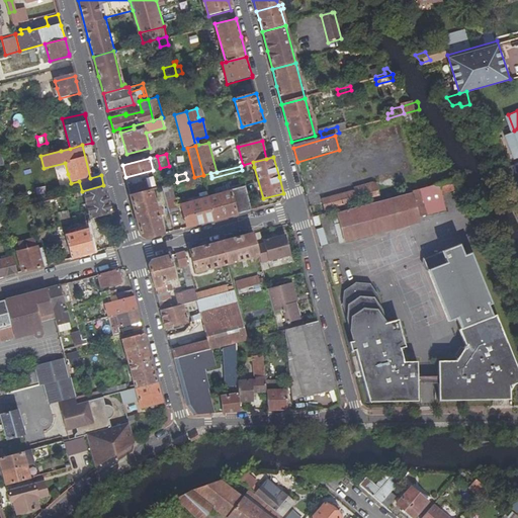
[(60,176),(62,185),(71,183),(68,174),(60,176)]
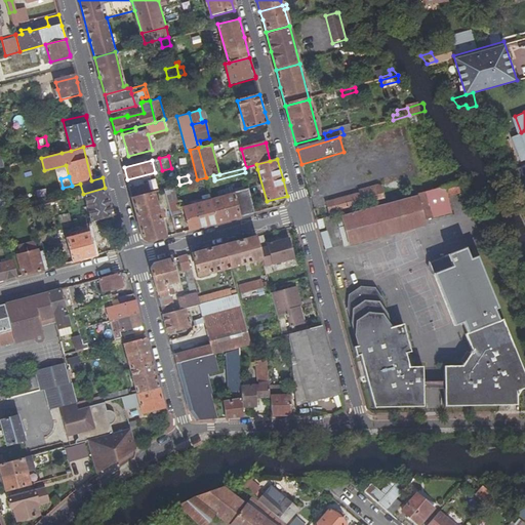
[(445,185),(448,193),(467,188),(462,179),(445,185)]
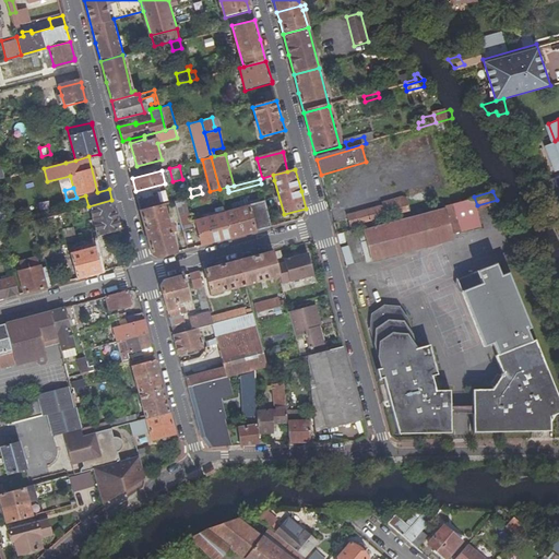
[(138,201),(141,210),(157,205),(155,197),(138,201)]
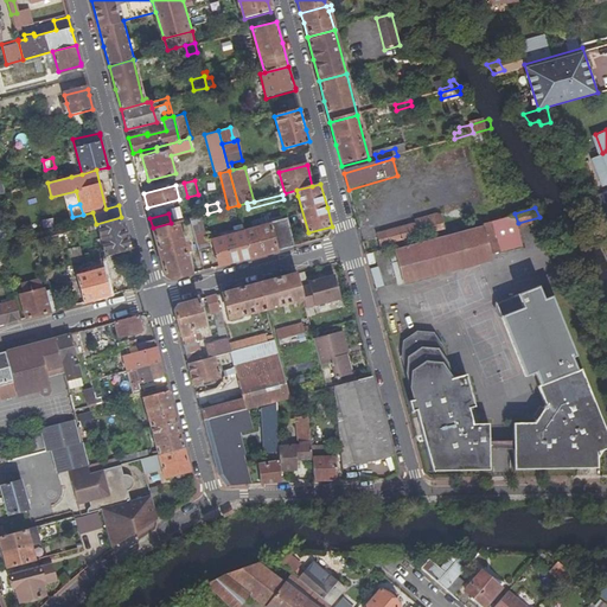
[(390,255),(400,287),(422,280),(493,260),(492,253),(524,244),(518,223),(515,213),(480,224),(481,229),(390,255)]
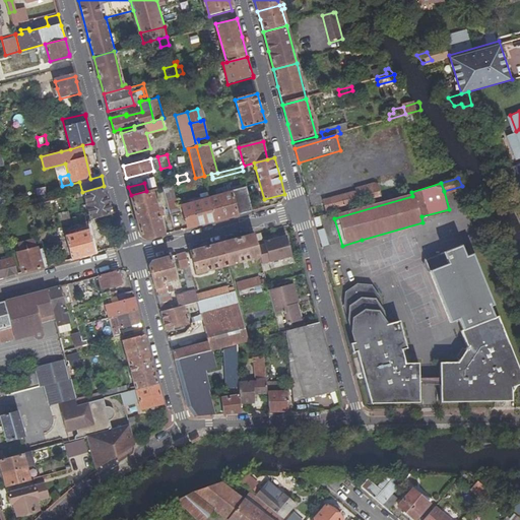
[(172,184),(163,187),(171,215),(181,213),(177,198),(175,199),(172,184)]
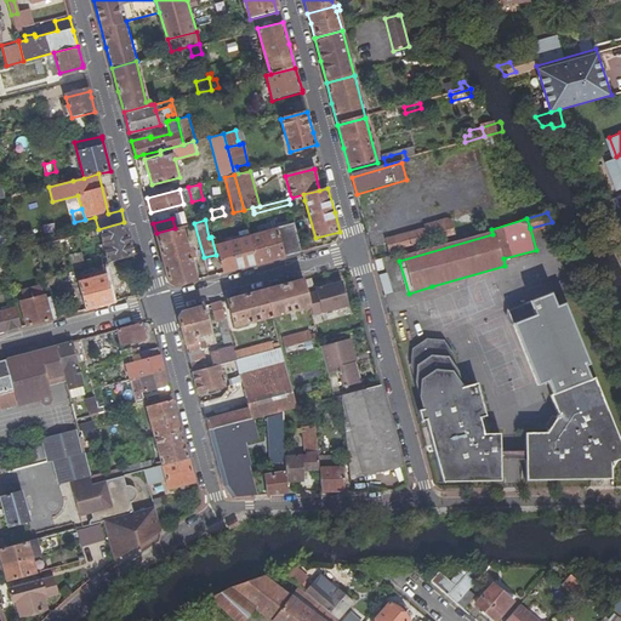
[(107,260),(132,252),(129,239),(124,222),(98,229),(100,234),(107,260)]
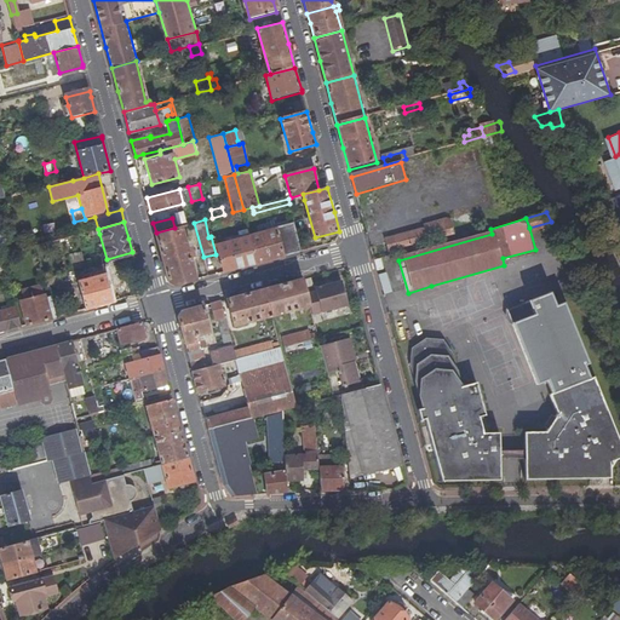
[(302,252),(299,244),(294,222),(265,230),(263,224),(248,228),(248,229),(258,263),(282,257),(302,252)]
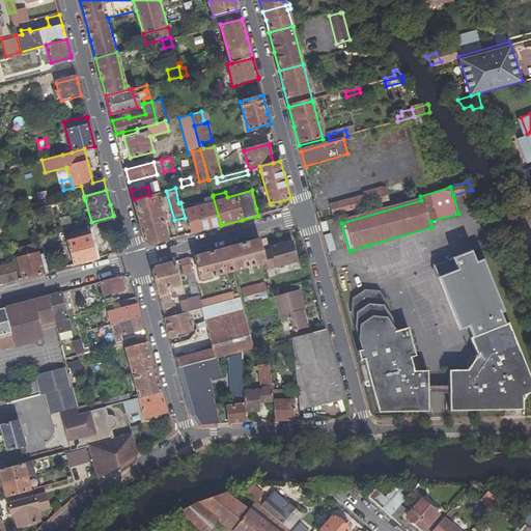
[(385,191),(364,197),(367,207),(387,201),(385,191)]
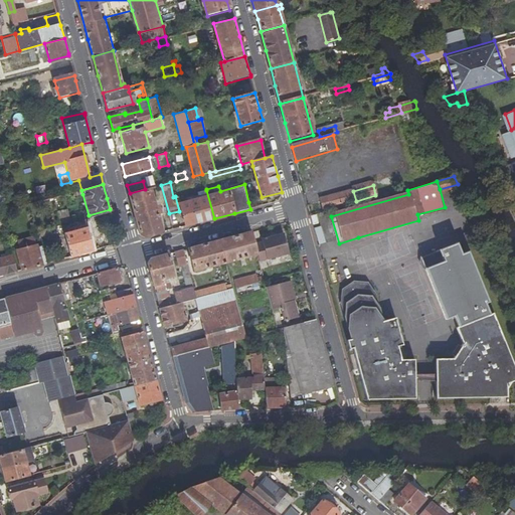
[(141,234),(145,237),(155,234),(162,232),(157,213),(160,212),(158,205),(155,205),(150,188),(148,188),(145,189),(130,193),(141,234)]
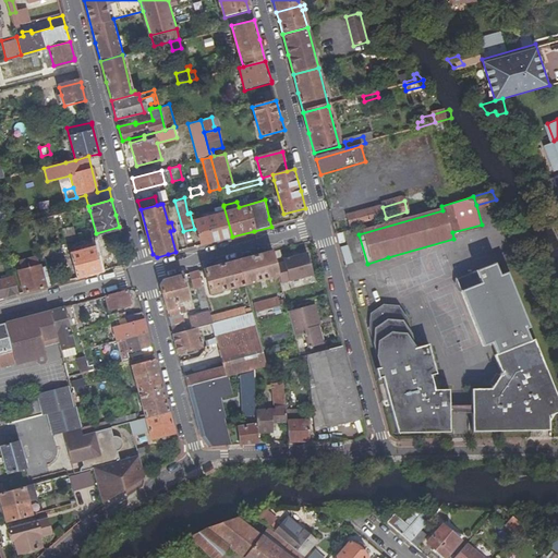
[(223,206),(216,208),(216,211),(208,213),(209,217),(196,220),(203,245),(216,241),(232,237),(223,206)]
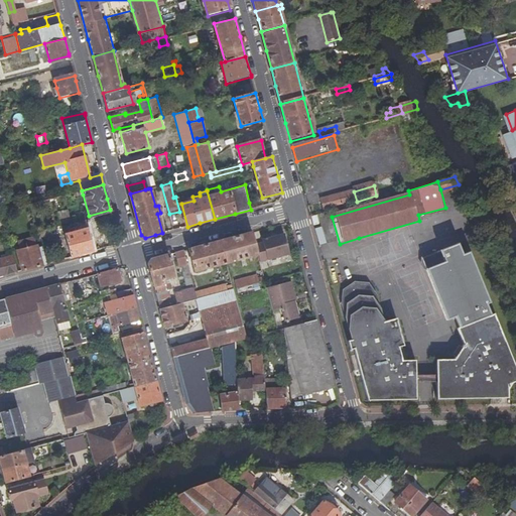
[(320,201),(324,211),(357,202),(354,191),(320,201)]
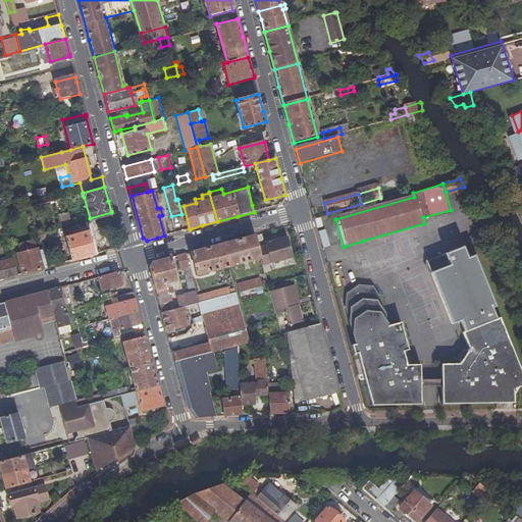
[(452,322),(421,259),(474,239),(464,211),(344,247),(347,292),(358,282),(375,286),(402,322),(420,363),(455,363),(464,349),(452,322)]
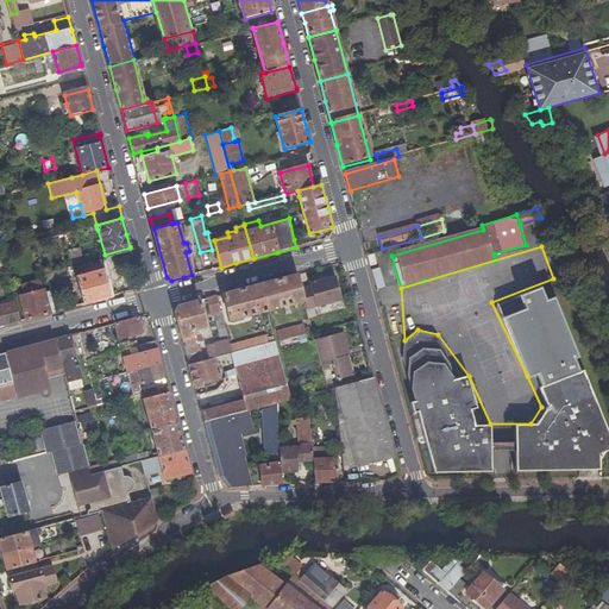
[(137,271),(133,259),(125,261),(129,274),(137,271)]
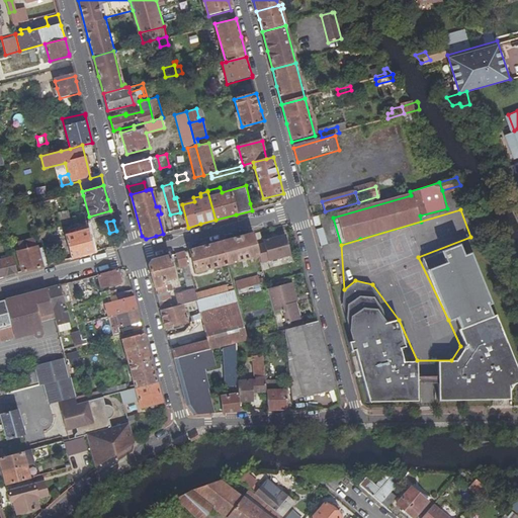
[(37,230),(39,239),(52,236),(50,227),(37,230)]
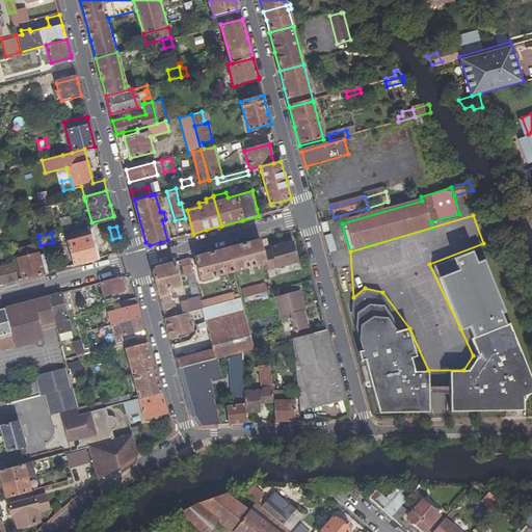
[(68,241),(74,266),(88,262),(97,260),(90,235),(68,241)]
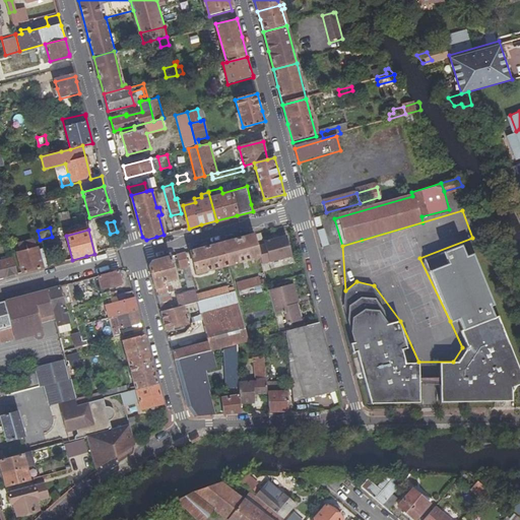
[(228,264),(262,256),(256,234),(241,238),(221,243),(228,264)]
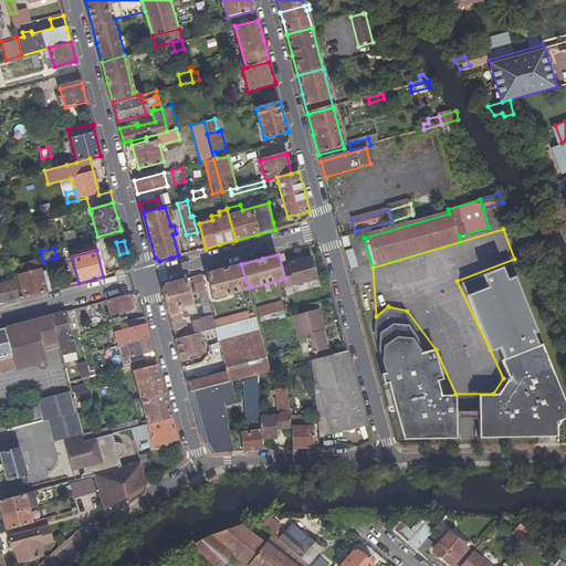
[(291,265),(283,268),(285,279),(286,285),(320,276),(314,257),(299,260),(299,258),(290,260),(291,265)]
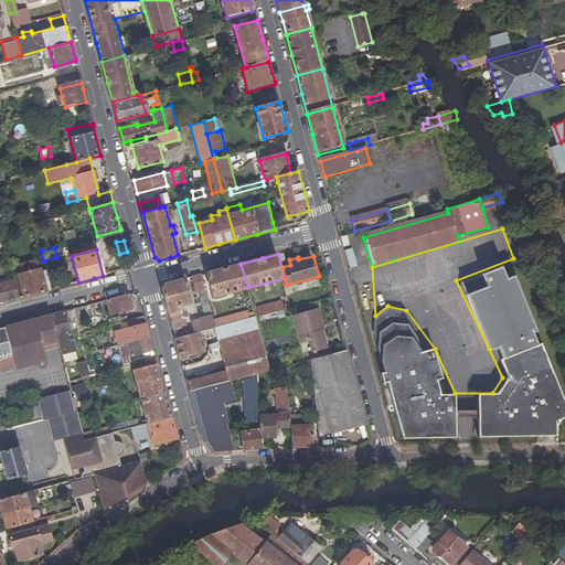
[(25,269),(36,268),(35,260),(24,263),(25,269)]
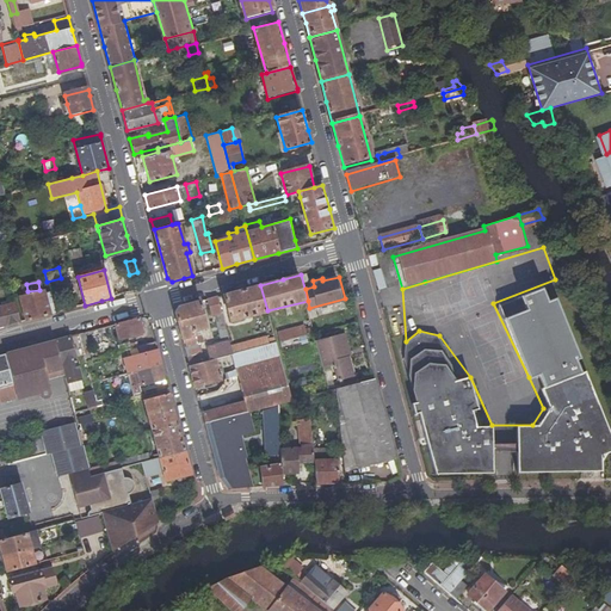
[(230,320),(267,310),(260,285),(246,289),(224,295),(230,320)]
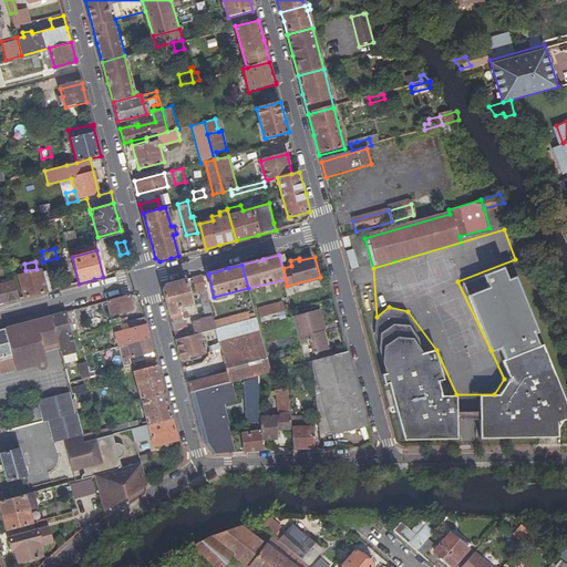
[(476,295),(508,281),(508,280),(504,268),(471,281),(471,286),(473,291),(476,295)]
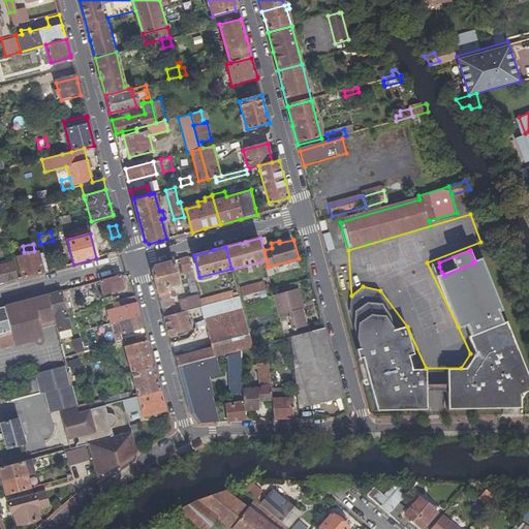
[(48,271),(47,266),(45,260),(43,253),(38,255),(37,252),(17,257),(22,278),(33,275),(48,271)]
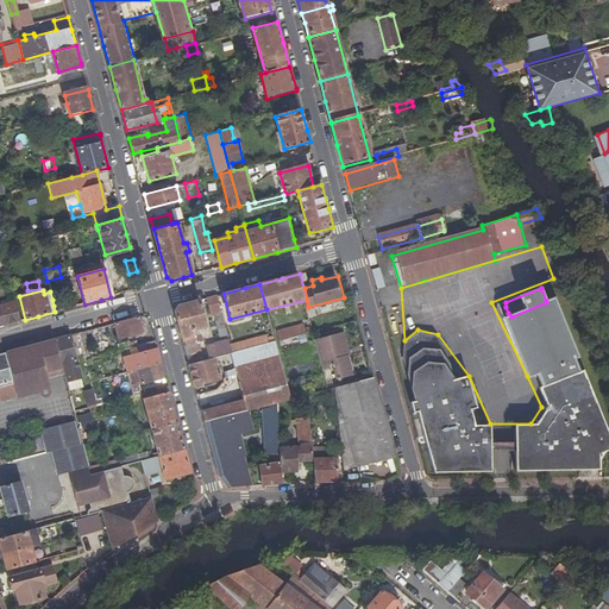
[(221,336),(227,334),(218,296),(207,299),(212,314),(215,313),(221,336)]
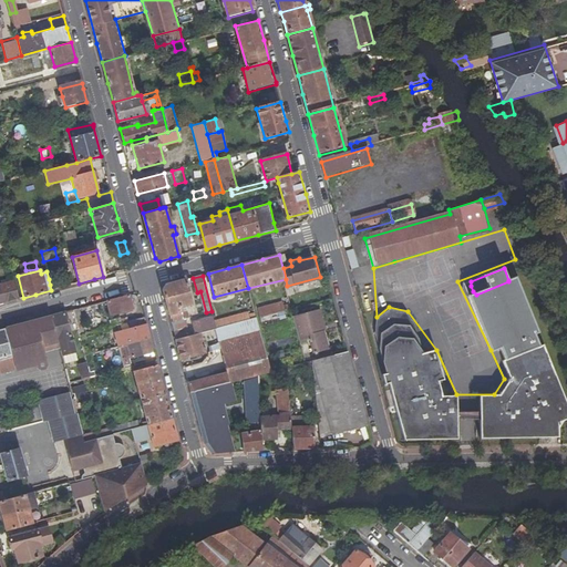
[(501,347),(505,359),(539,347),(534,333),(538,332),(516,277),(508,280),(508,281),(476,295),(473,291),(471,286),(471,281),(464,285),(491,350),(501,347)]
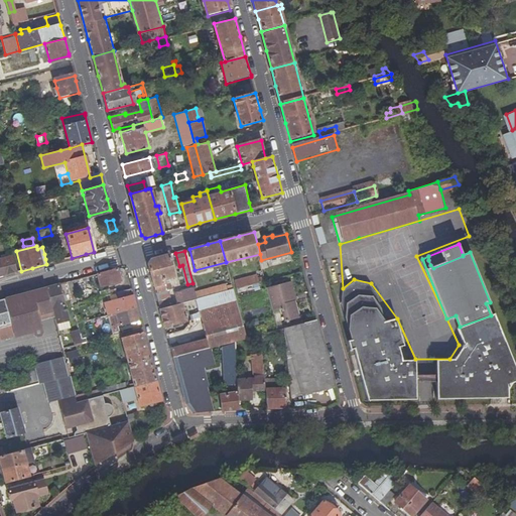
[(191,300),(196,299),(197,298),(195,292),(194,288),(175,293),(177,299),(172,300),(169,290),(171,289),(170,281),(165,282),(164,279),(174,276),(169,254),(161,257),(151,259),(148,263),(160,308),(191,300)]
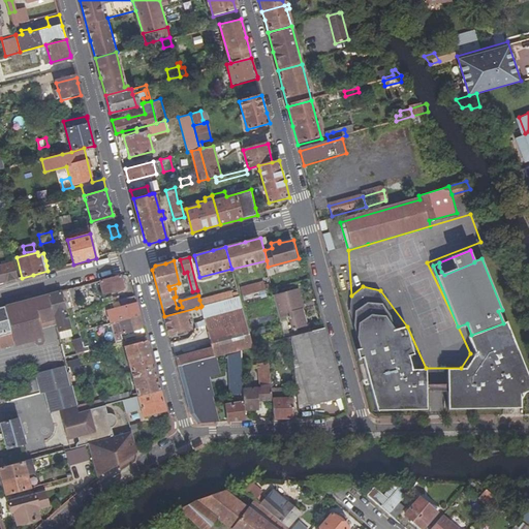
[(0,283),(17,279),(12,263),(0,266),(0,283)]
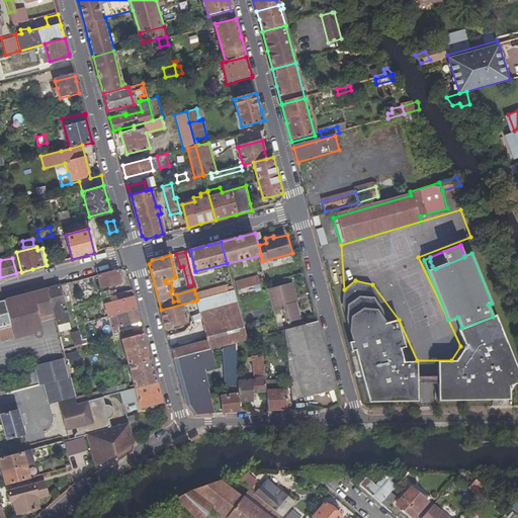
[(120,283),(117,270),(99,275),(97,275),(100,288),(120,283)]
